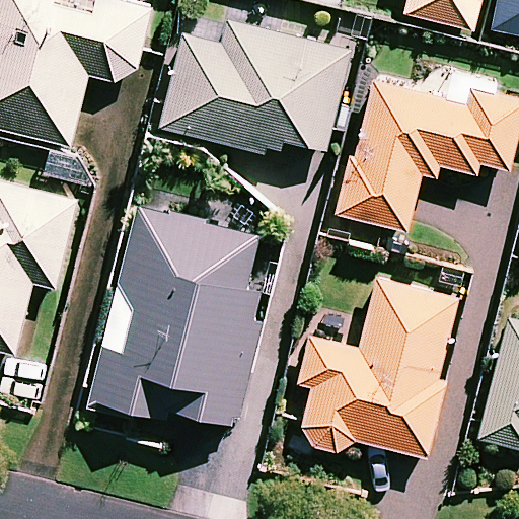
[(153,7),(123,0),(0,0),(0,130),(73,147),(90,75),(135,85),(153,7)]
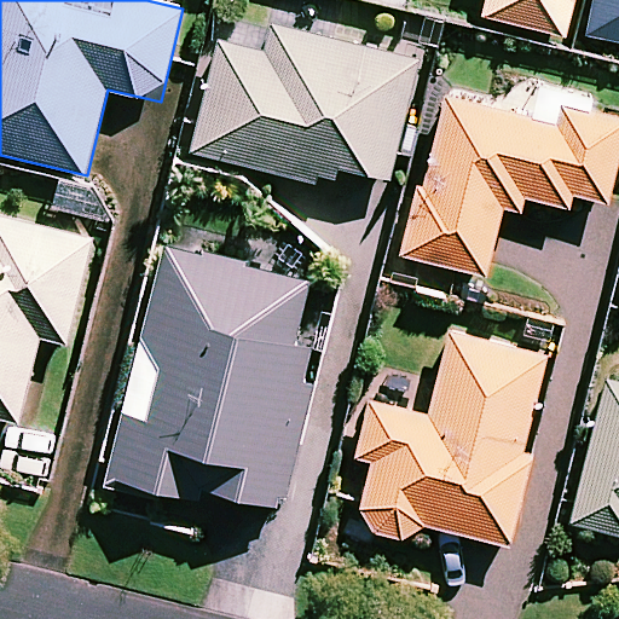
[(411,0),(364,0),(365,0),(410,11),(411,0)]
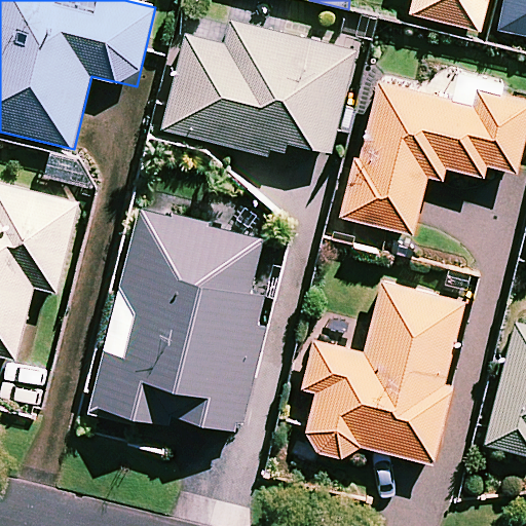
[(488,0),(415,0),(412,13),(480,32),(488,0)]
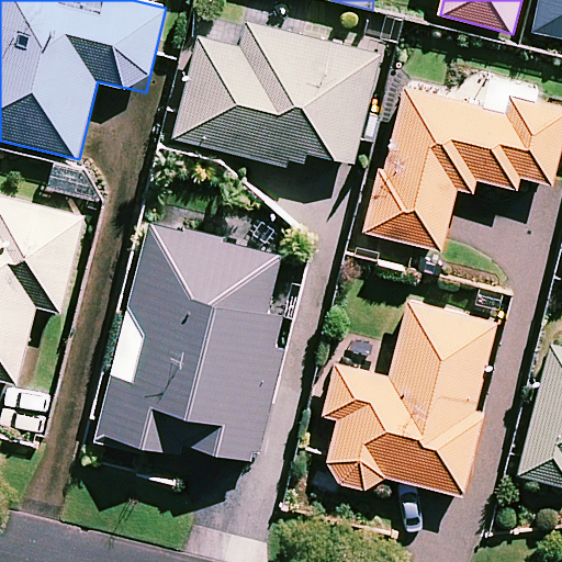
[(561,0),(541,0),(535,33),(561,38),(561,0)]
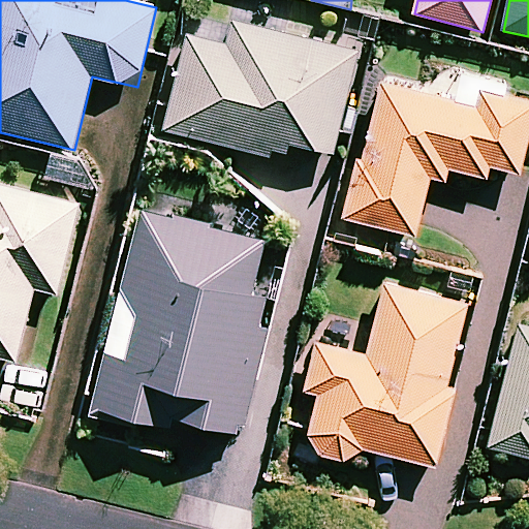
[(359,53),(235,23),(229,47),(188,36),(165,130),(287,160),(291,143),(334,154),(359,53)]
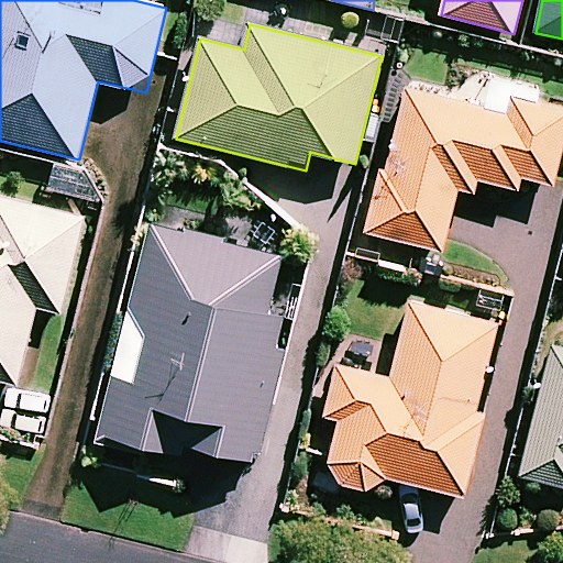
[(508,113),(406,88),(370,233),(443,252),(463,176),(551,198),(562,148),(562,109),(512,97),(508,113)]
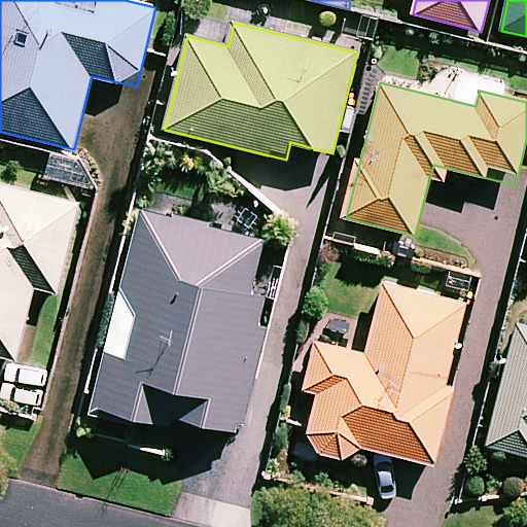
[(0,185),(0,355),(18,359),(34,287),(59,293),(78,203),(0,185)]
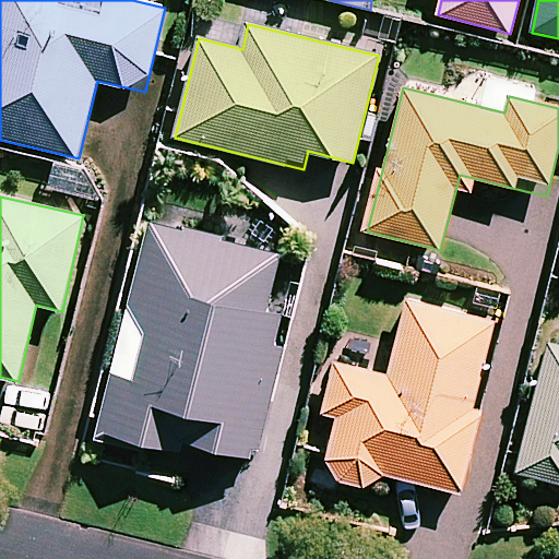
[(284,346),(275,344),(284,309),(268,305),(280,254),(149,223),(97,431),(182,452),(185,441),(257,459),(284,346)]
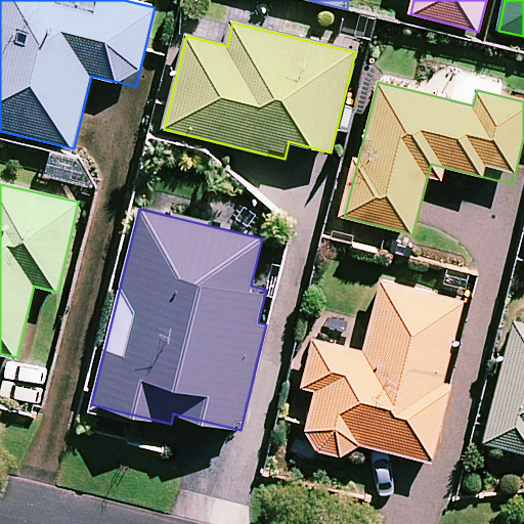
[(322,314),(304,386),(295,424),(306,426),(304,433),(312,452),(340,459),(358,443),(432,462),(451,386),(443,384),(464,303),(382,282),(372,326),(322,314)]
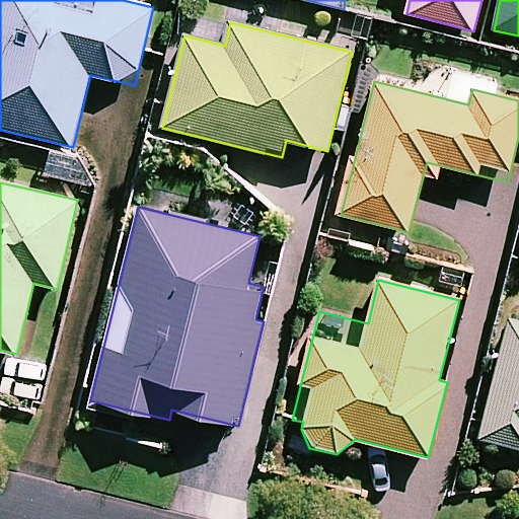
[(518,320),(508,318),(479,439),(518,448),(518,320)]
